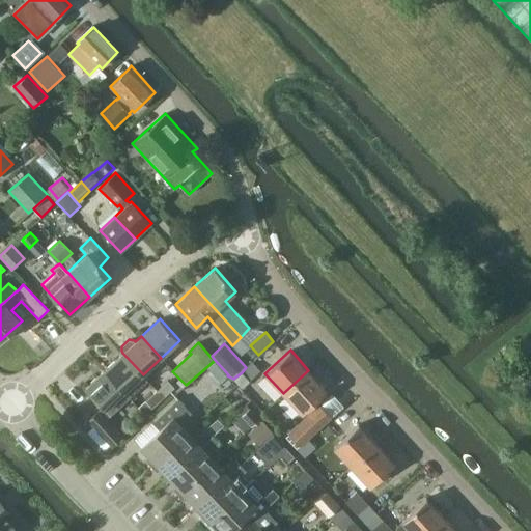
[(142,375),(143,374),(122,353),(104,369),(130,396),(147,381),(142,375)]
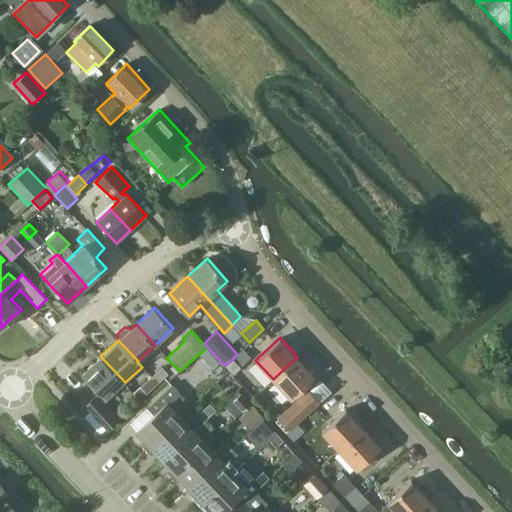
[(213,368),(219,362),(220,361),(207,347),(199,354),(213,368)]
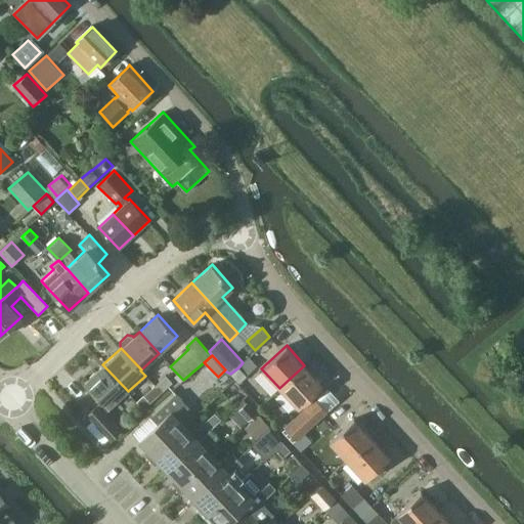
[(243,362),(238,367),(247,375),(257,366),(249,357),(243,362)]
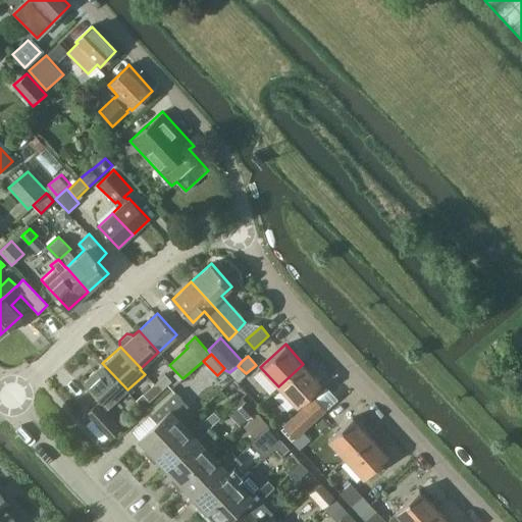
[(109,407),(127,389),(102,363),(84,380),(109,407)]
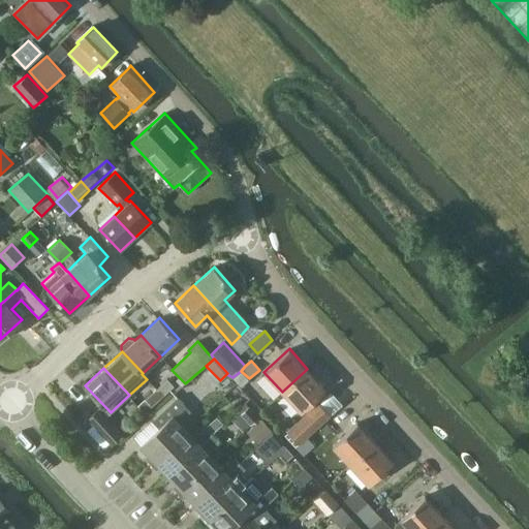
[(307,369),(282,392),(301,412),(325,389),(307,369)]
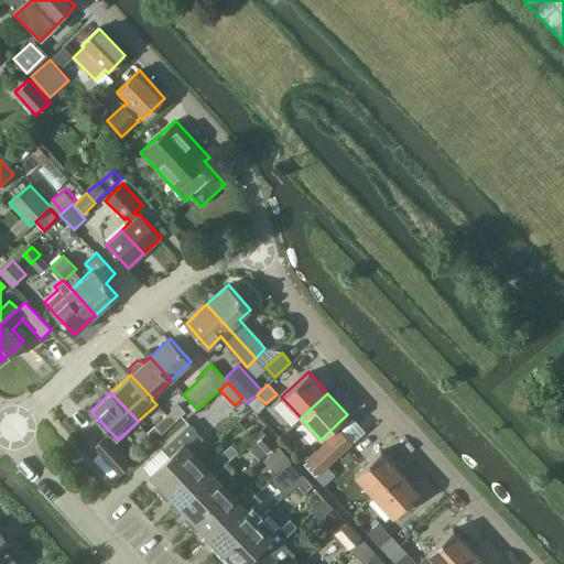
[(167,414),(174,422),(186,411),(179,404),(167,414)]
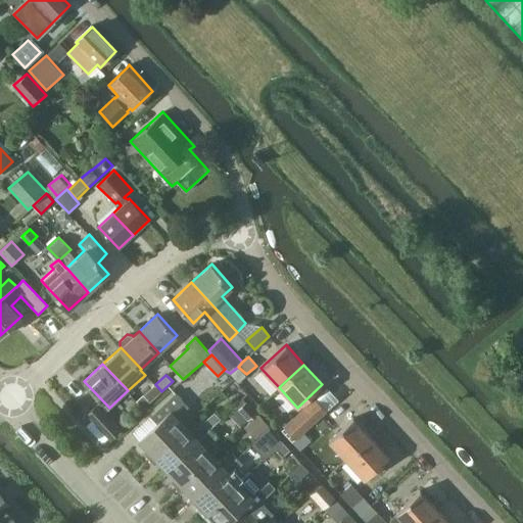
[(150,401),(161,391),(155,384),(144,395),(150,401)]
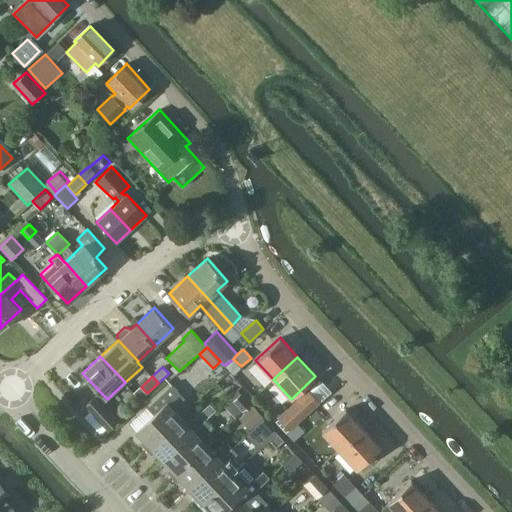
[(146,449),(150,446),(181,416),(175,409),(185,398),(172,385),(147,407),(154,414),(136,431),(144,440),(140,443),(146,449)]
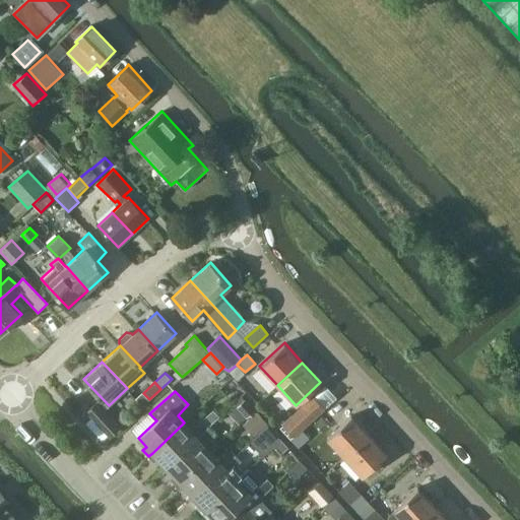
[(254,409),(241,395),(233,403),(246,416),(254,409)]
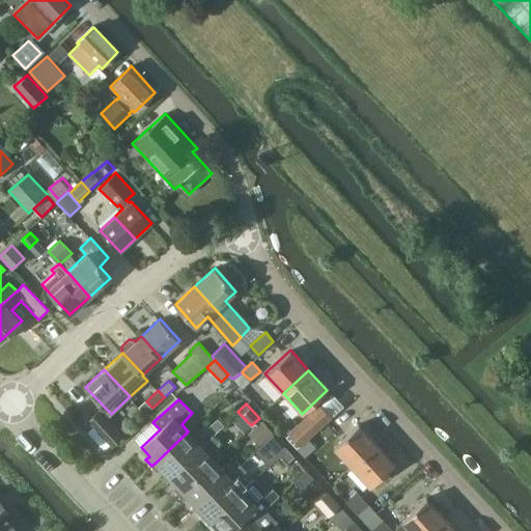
[(319,403),(287,432),(301,447),(309,439),(332,418),(319,403)]
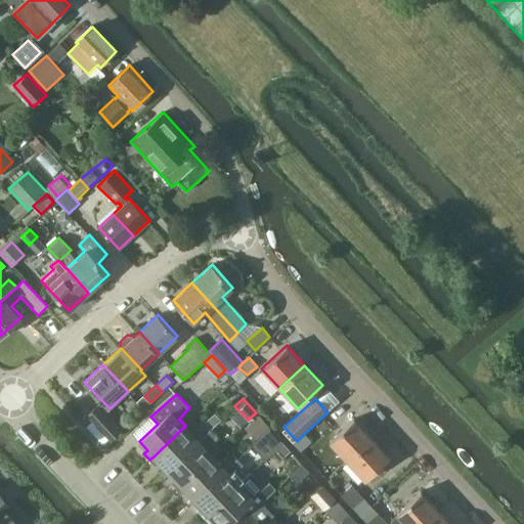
[(111,439),(120,431),(97,405),(87,415),(111,439)]
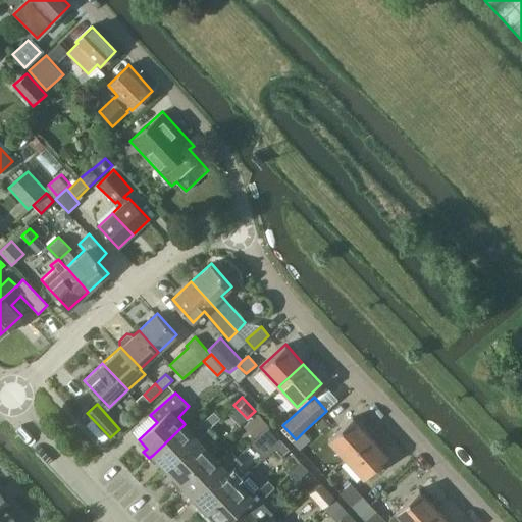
[(247,424),(258,435),(269,426),(258,414),(247,424)]
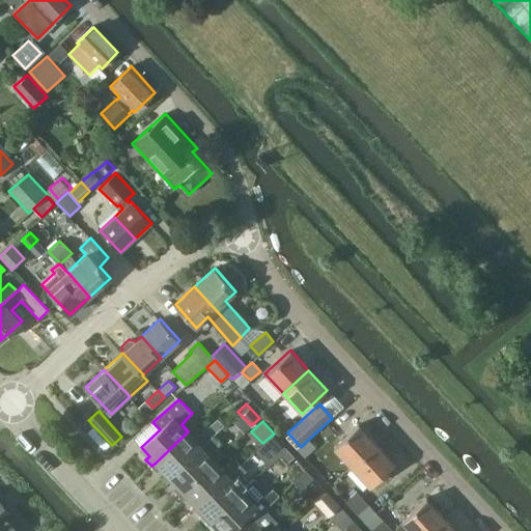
[(370,486),(395,463),(358,423),(333,447),(370,486)]
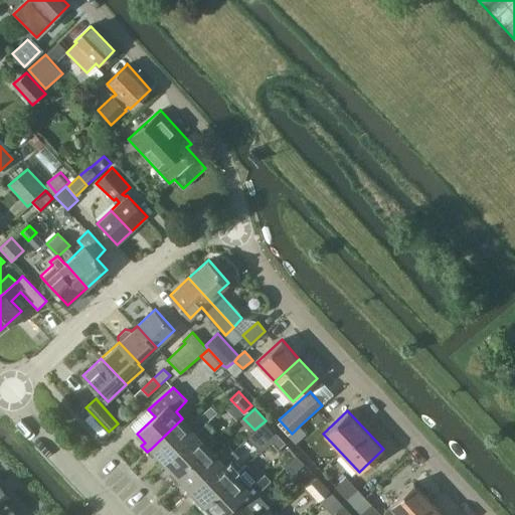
[(151,449),(147,452),(153,459),(156,455),(164,463),(206,422),(200,416),(189,425),(182,418),(151,449)]
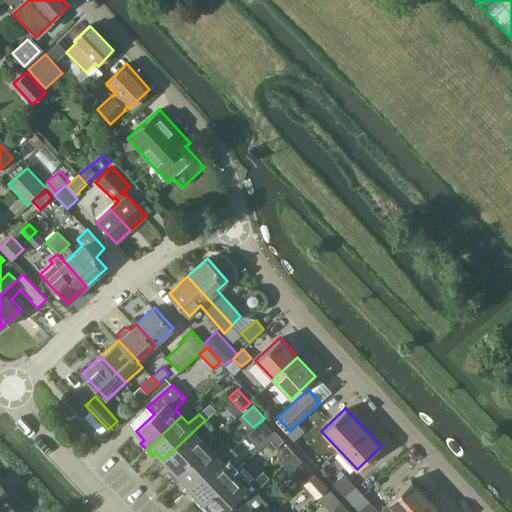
[(205,420),(163,460),(171,468),(169,471),(173,476),(208,444),(207,443),(213,438),(207,431),(211,426),(205,420)]
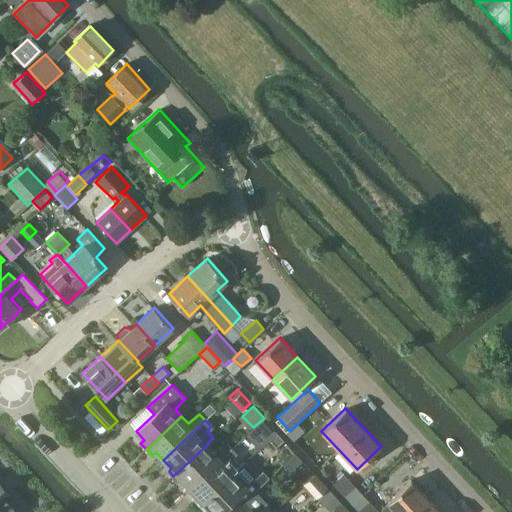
[(290,431),(287,433),(294,441),(304,431),(298,423),(290,431)]
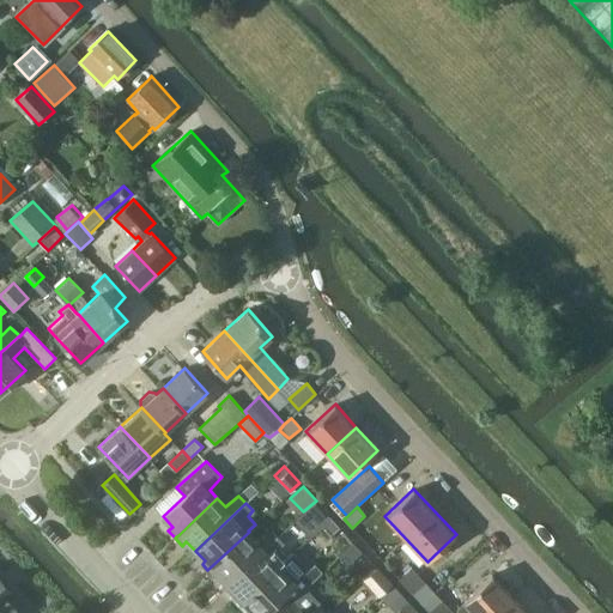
[(226,584),(278,535),(271,529),(258,541),(249,532),(207,570),(216,580),(219,576),(226,584)]
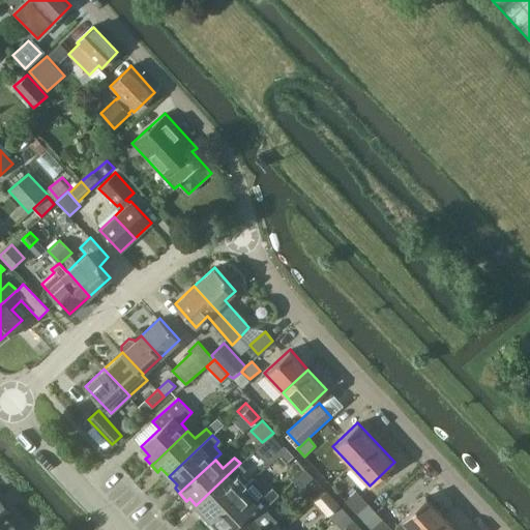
[(240,463),(196,505),(203,513),(201,517),(206,523),(242,489),(242,488),(248,481),(241,474),(246,470),(240,463)]
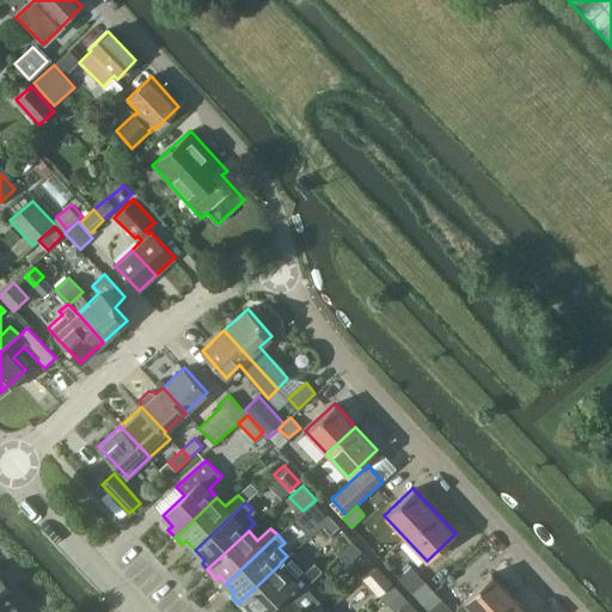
[(280,564),(238,604),(245,611),(250,609),(252,611),(277,611),(306,586),(306,585),(322,571),(314,563),(308,568),(300,561),(288,573),(280,564)]
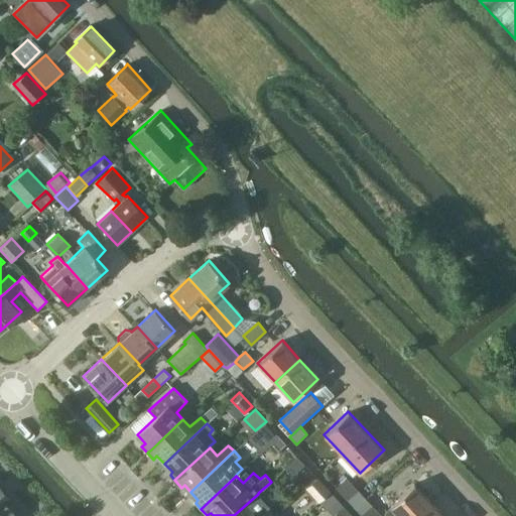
[(356,507),(366,498),(347,477),(337,487),(356,507)]
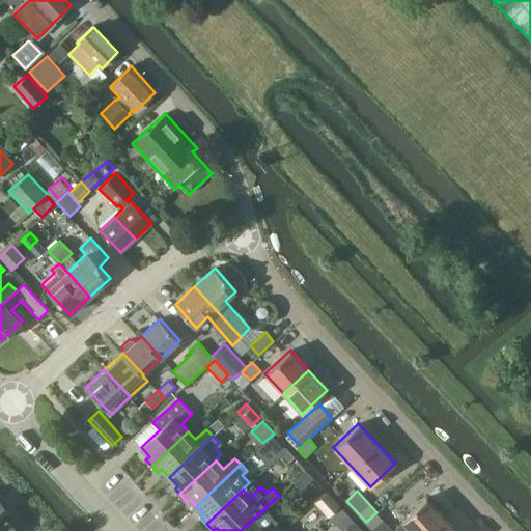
[(410,530),(428,530),(445,516),(426,497),(401,521),(402,522),(397,527),(399,530),(406,530),(409,529),(410,530)]
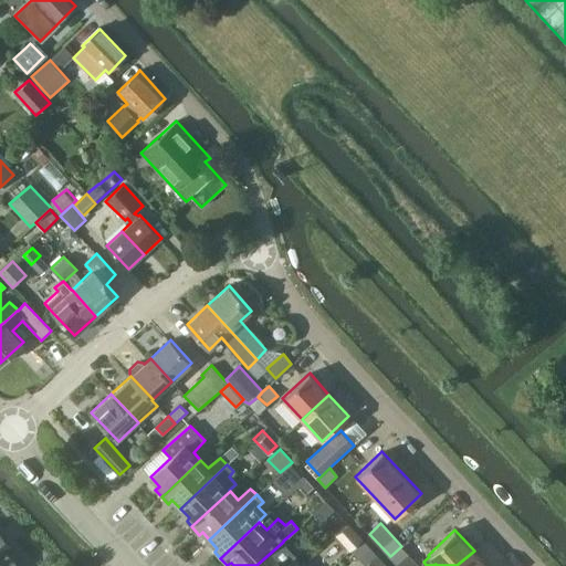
[(0,540),(0,565),(19,565),(8,554),(13,549),(2,537),(0,540)]
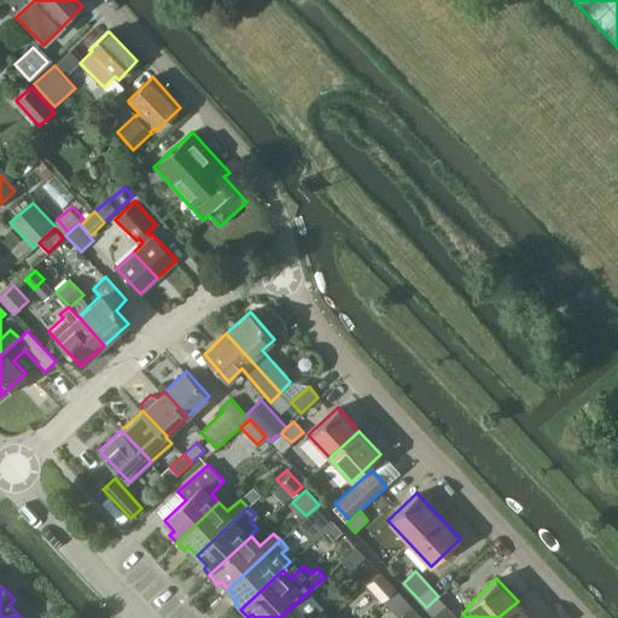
[(396,617),(403,612),(412,605),(397,588),(382,601),(396,617)]
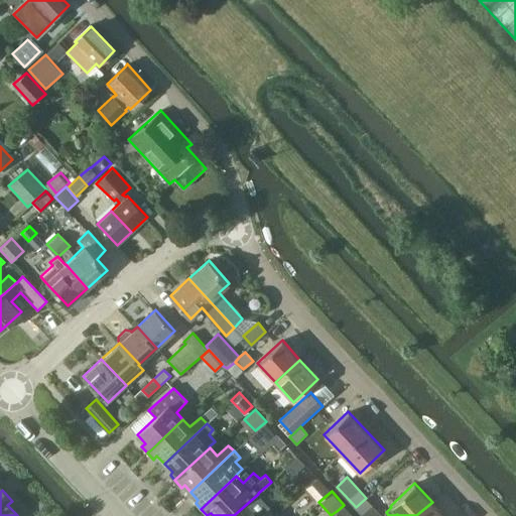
[(270,508),(258,494),(234,515),(272,515),(267,510),(270,508)]
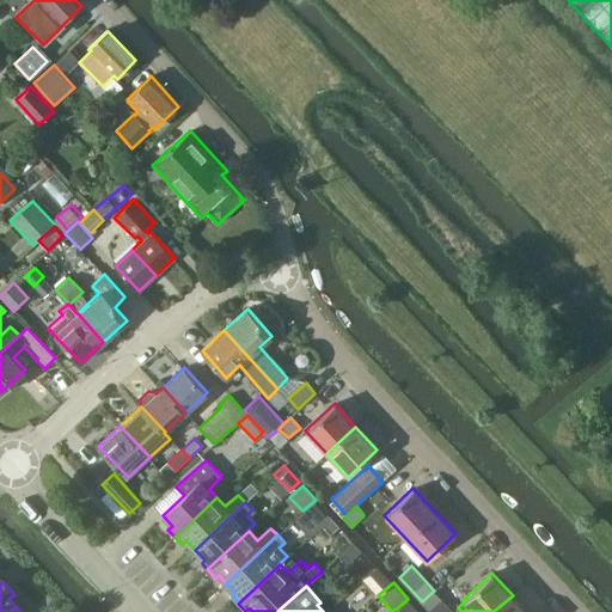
[(422,601),(433,611),(452,611),(451,609),(442,600),(434,591),(422,601)]
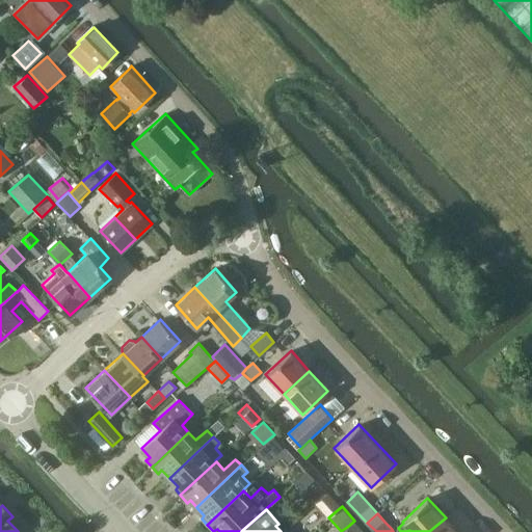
[(457,531),(446,517),(429,531),(457,531)]
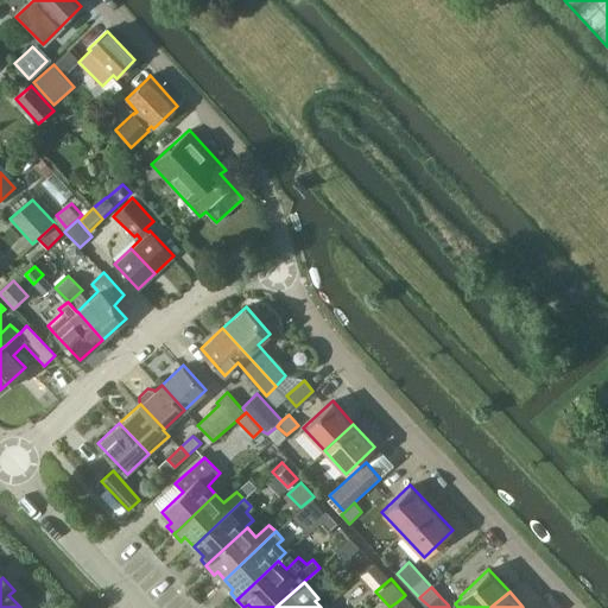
[(397,602),(401,607),(416,607),(405,595),(397,602)]
